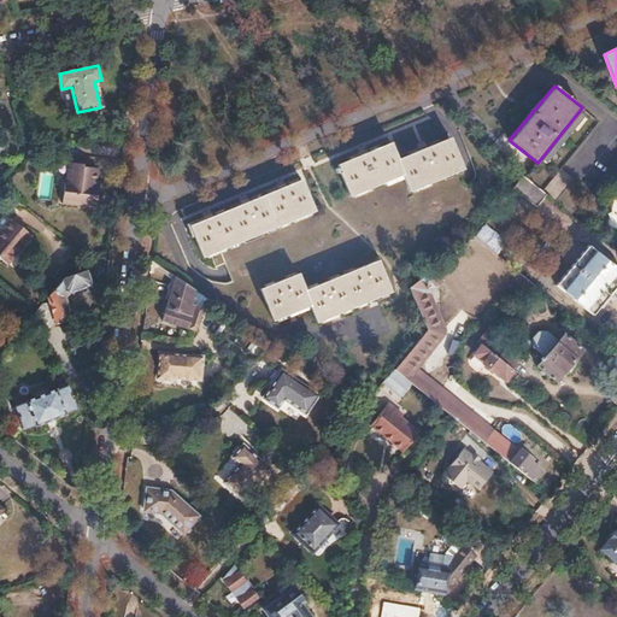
[(391,142),(338,165),(351,195),(403,174),(409,191),(462,169),(450,137),(397,159),(391,142)]
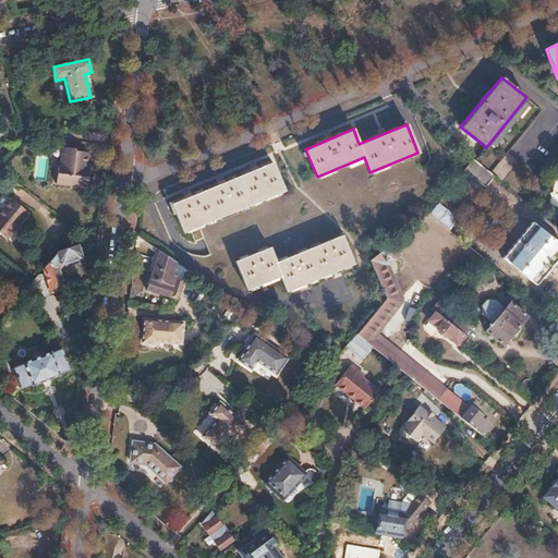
[(59,161),(56,182),(87,186),(89,172),(85,172),(86,165),(88,150),(76,148),(76,146),(64,145),(62,161),(59,161)]
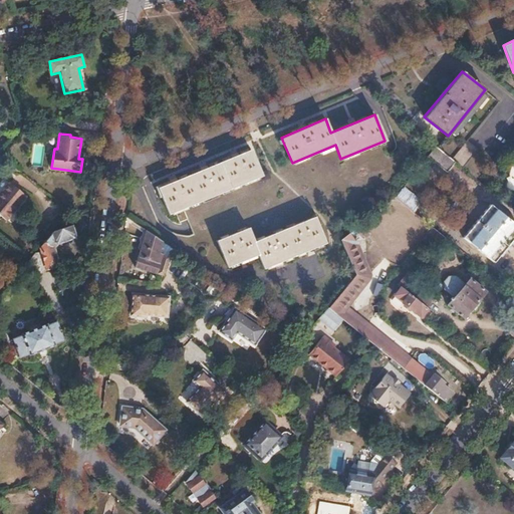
[(436,145),(427,156),(446,171),(455,161),(436,145)]
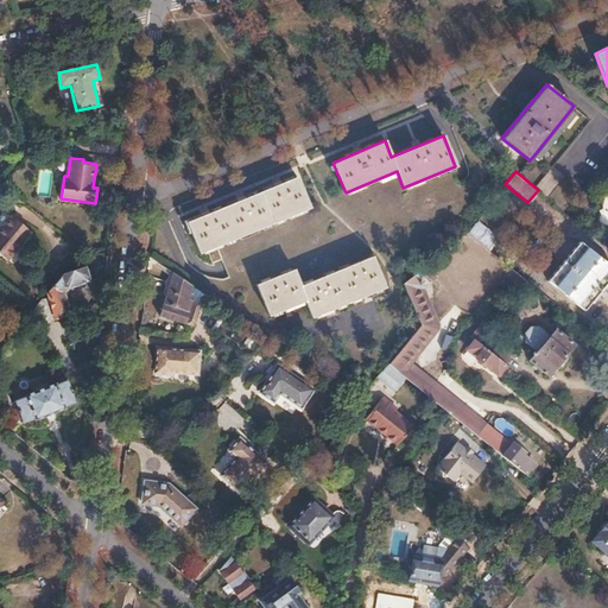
[(296,177),(187,222),(200,253),(309,208),(296,177)]
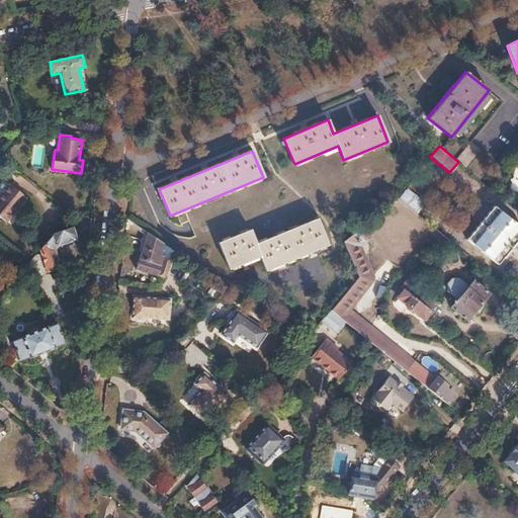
[(9,182),(0,192),(0,214),(6,220),(25,195),(9,182)]
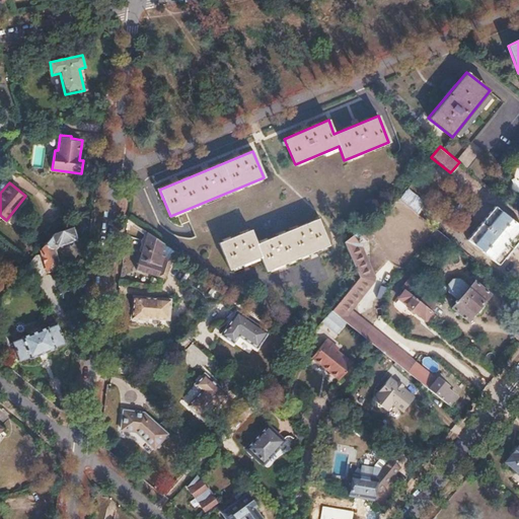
[(406,188),(398,198),(417,213),(426,203),(406,188)]
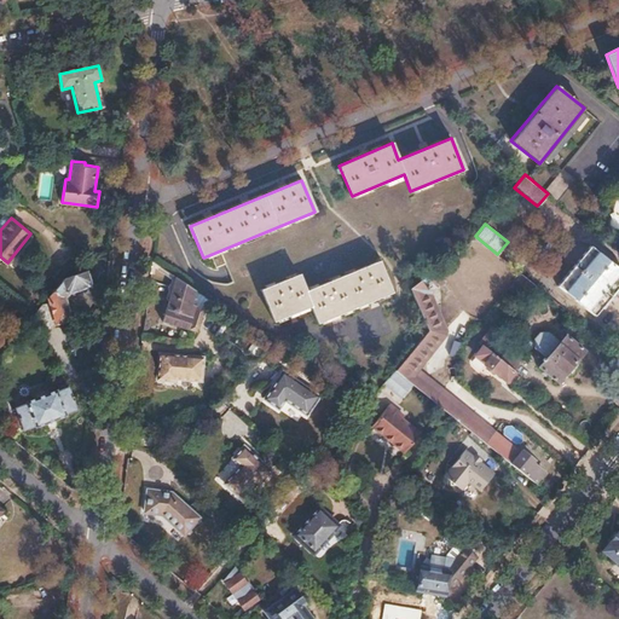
[(618,268),(590,244),(557,284),(595,314),(618,284),(618,268)]
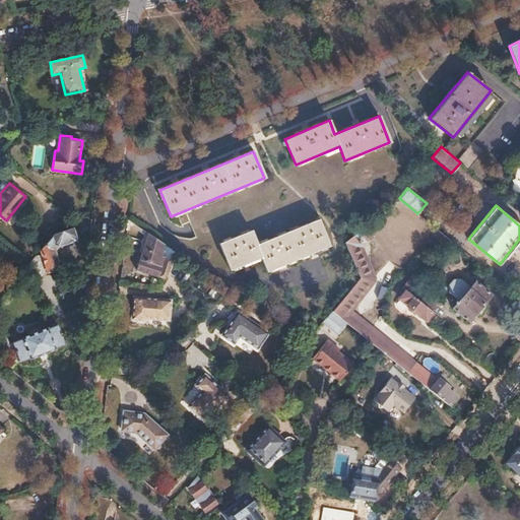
[(251,231),(219,244),(230,270),(261,257),(267,271),(330,245),(319,218),(257,245),(251,231)]
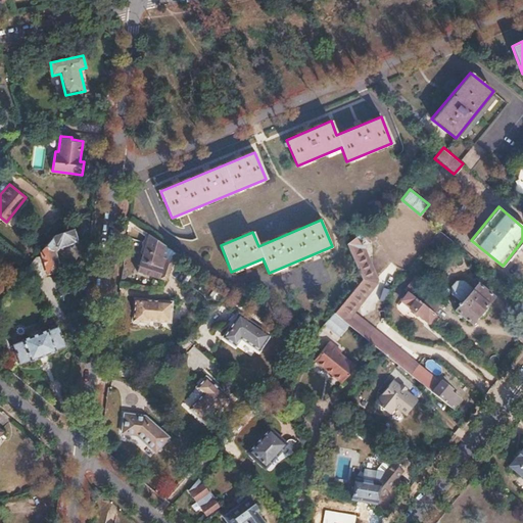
[(369,225),(363,230),(371,240),(377,235),(369,225)]
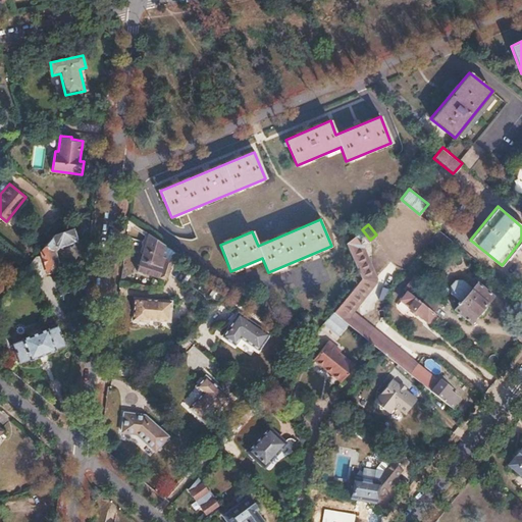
[(55,233),(40,252),(41,254),(47,273),(60,268),(60,267),(55,252),(58,247),(75,241),(76,239),(73,227),(55,233)]
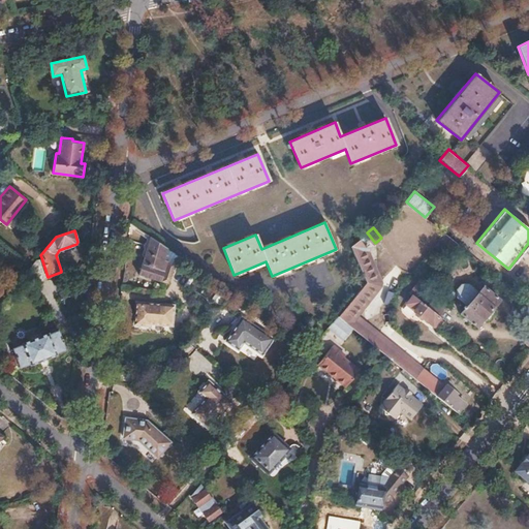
[(443,231),(439,237),(455,249),(458,244),(443,231)]
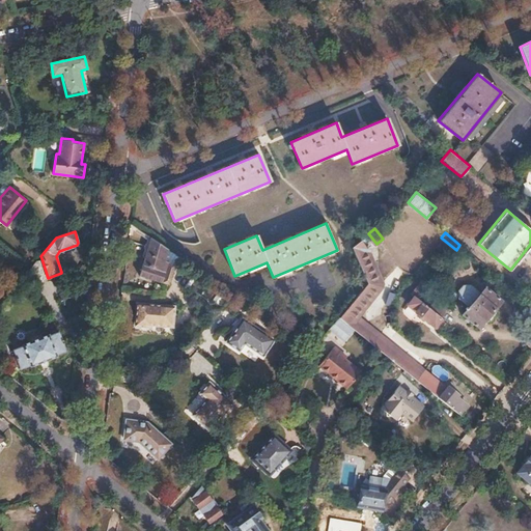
[(150,238),(140,276),(162,282),(165,272),(162,271),(164,261),(168,249),(150,238)]
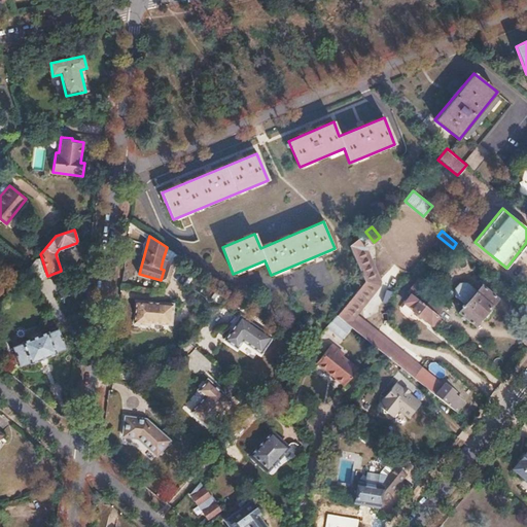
[(351,297),(337,315),(389,357),(414,377),(420,370),(351,314),(376,283),(376,279),(363,250),(364,246),(357,238),(349,244),(364,280),(351,297)]
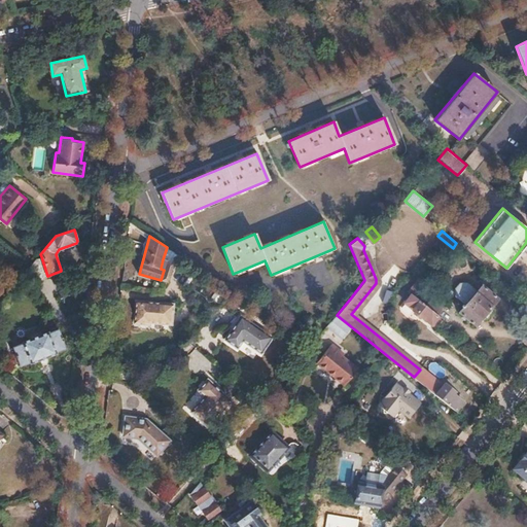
[(47,276),(41,256),(35,258),(35,259),(19,279),(33,291),(47,276)]
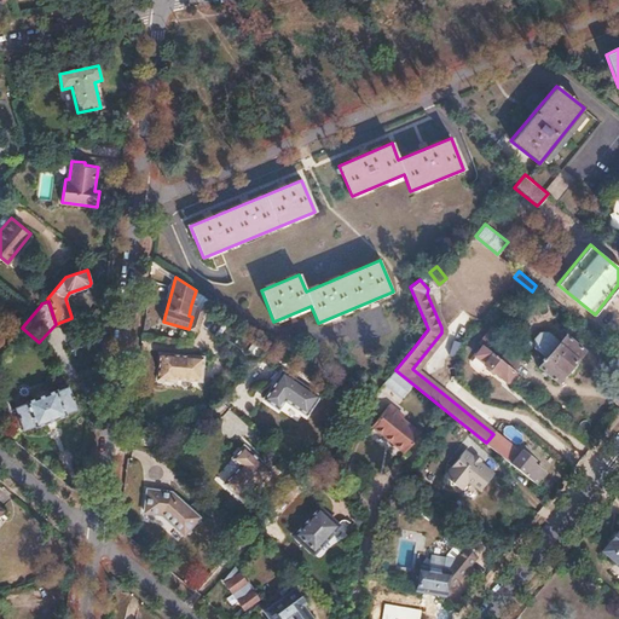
[(191,305),(189,316),(192,317),(189,329),(197,331),(204,308),(191,305)]
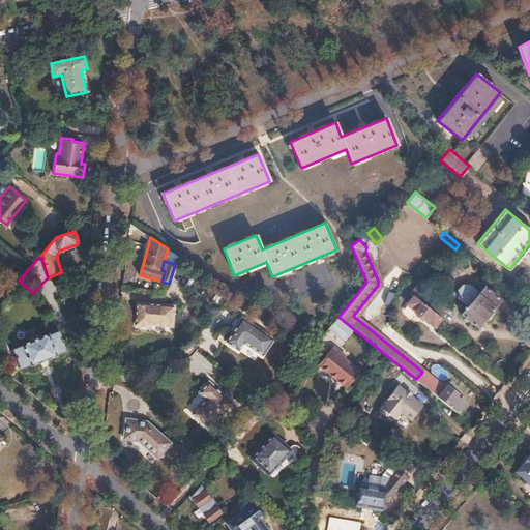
[(462,286),(458,291),(458,296),(468,305),(462,314),(477,327),(500,299),(483,286),(477,294),(467,286),(462,286)]
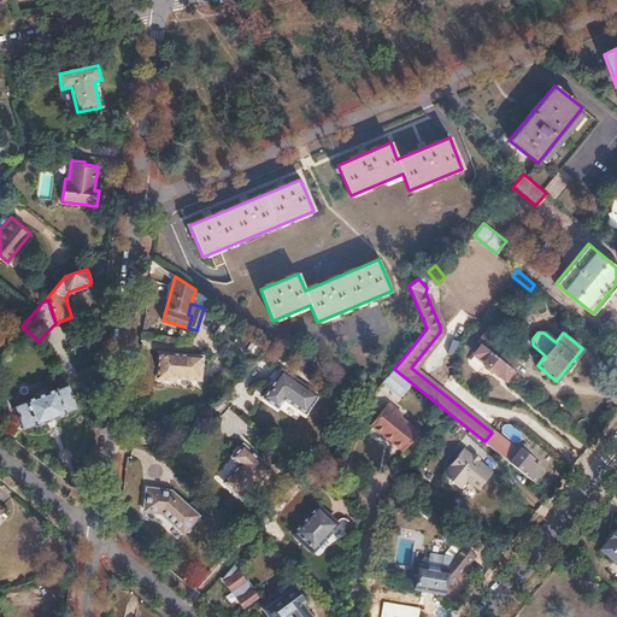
[(397,336),(381,357),(394,369),(411,348),(397,336)]
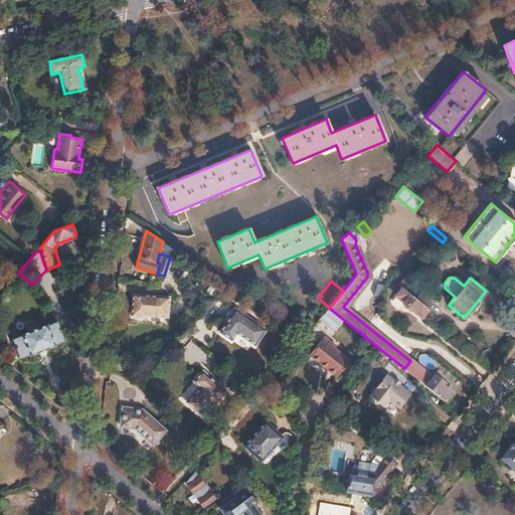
[(419,285),(410,295),(427,308),(436,298),(419,285)]
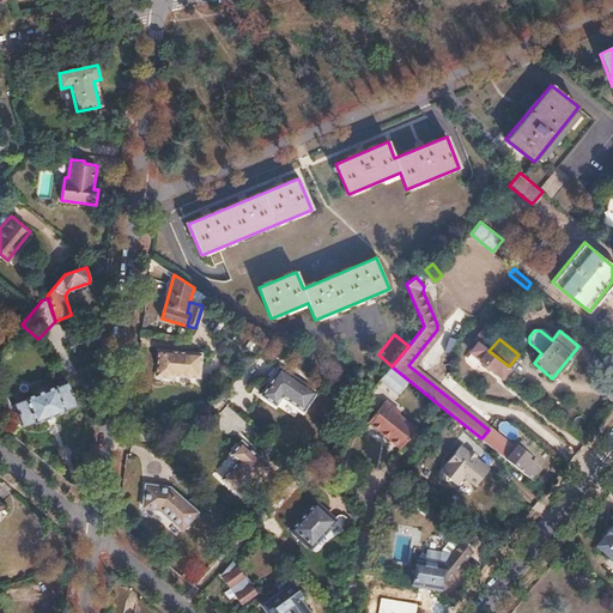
[(479,343),(472,352),(502,377),(510,368),(509,366),(489,351),(481,345),(479,343)]
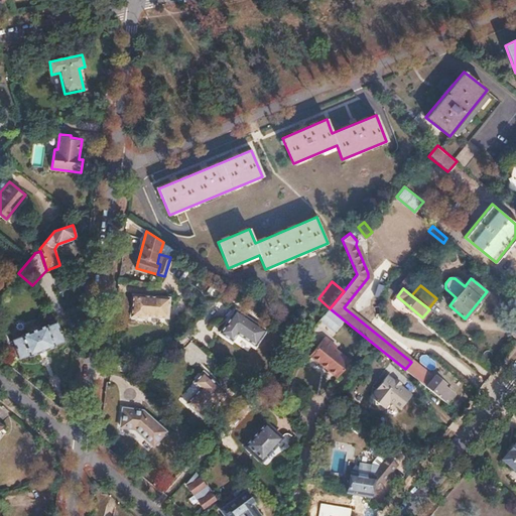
[(134,294),(131,315),(146,317),(146,314),(168,317),(170,298),(134,294)]
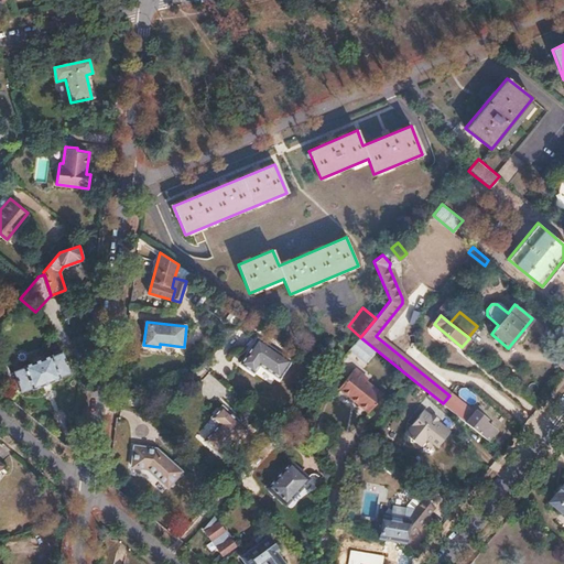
[(257,338),(239,364),(252,372),(258,365),(279,378),(290,361),(257,338)]
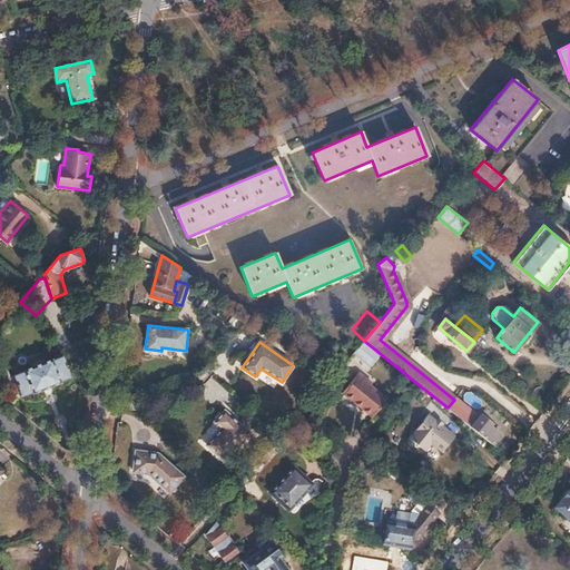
[(16,374),(13,375),(21,395),(32,391),(32,392),(61,381),(61,380),(71,376),(62,355),(60,356),(59,354),(53,356),(55,359),(51,360),(51,359),(23,369),(25,371),(21,372),(20,369),(15,371),(16,374)]
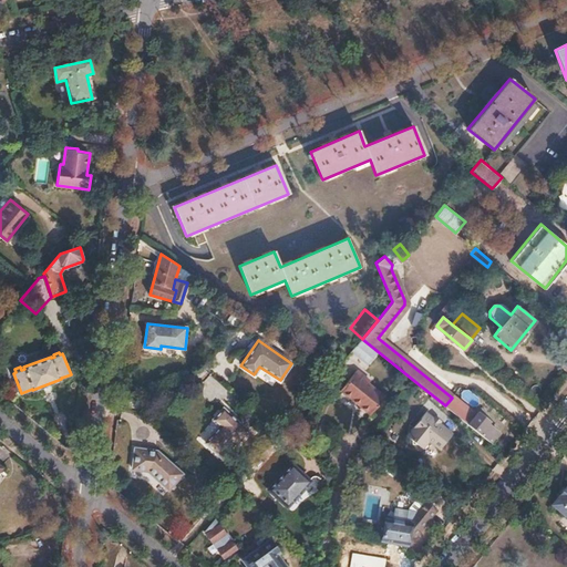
[(357,370),(340,390),(371,414),(384,398),(368,383),(370,381),(357,370)]
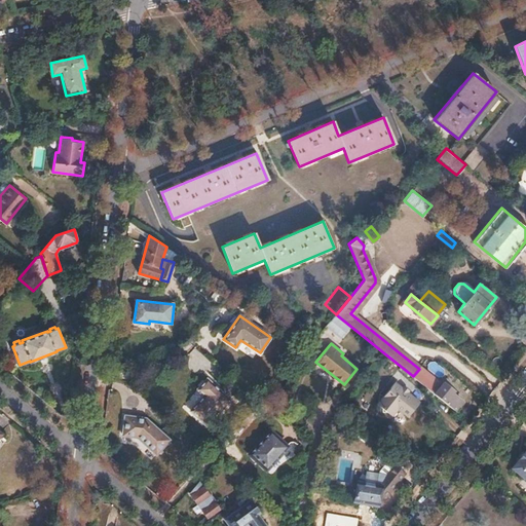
[(419,369),(413,376),(426,387),(433,379),(419,369)]
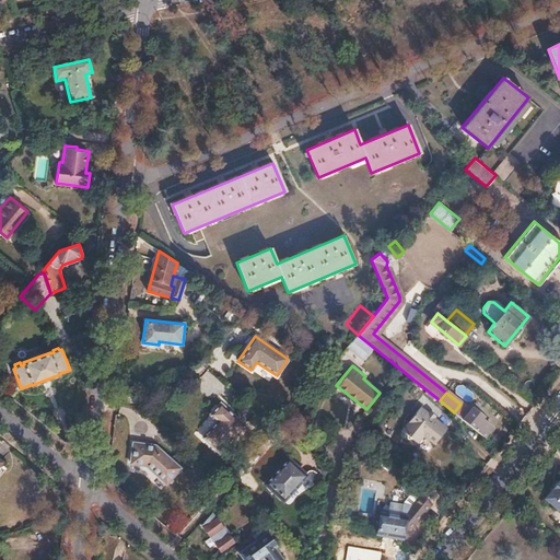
[(218,421),(202,438),(220,454),(245,427),(220,404),(210,415),(218,421)]
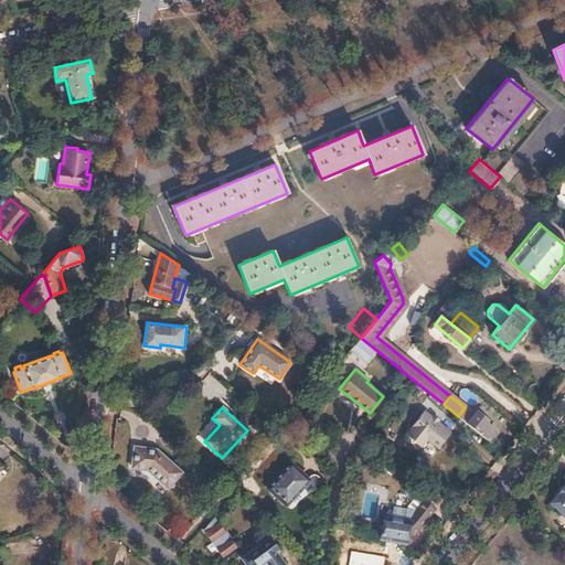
[(465,407),(458,416),(490,441),(498,432),(487,423),(489,420),(477,412),(473,415),(465,407)]
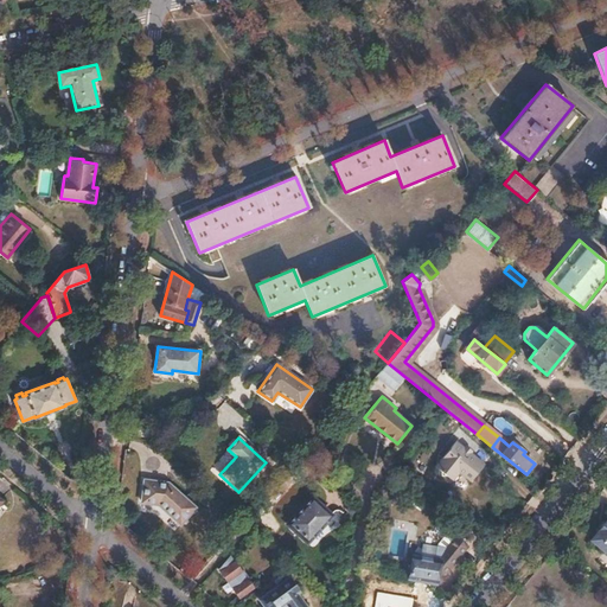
[(455,440),(435,465),(441,470),(441,475),(455,473),(458,470),(470,479),(484,462),(455,440)]
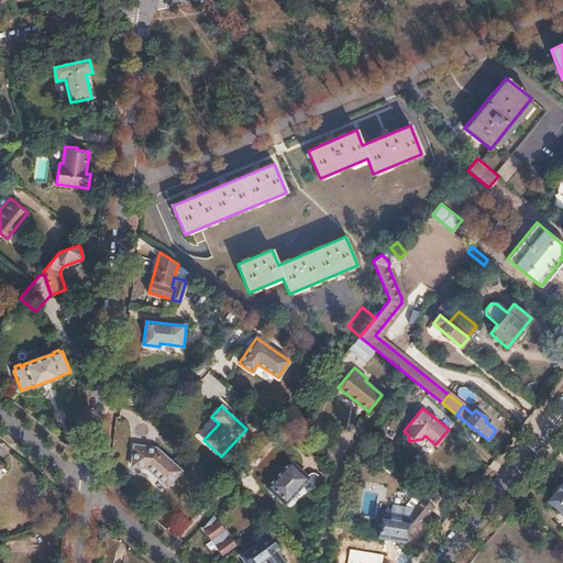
[(133,443),(130,465),(146,467),(167,485),(181,470),(154,446),(133,443)]
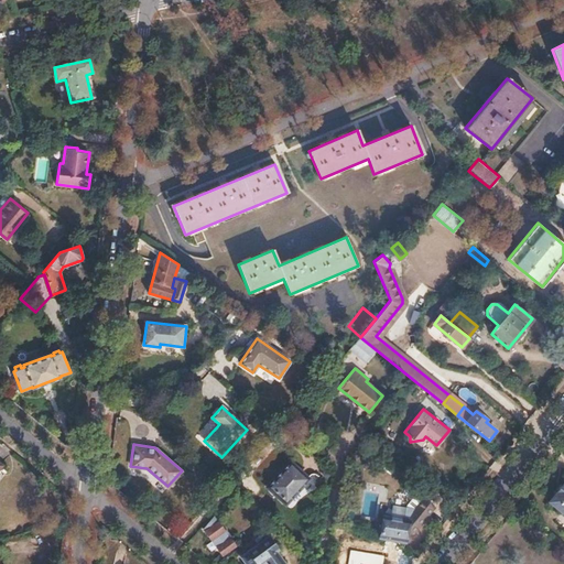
[(277,477),(268,487),(286,503),(308,478),(291,462),(283,470),(277,477)]
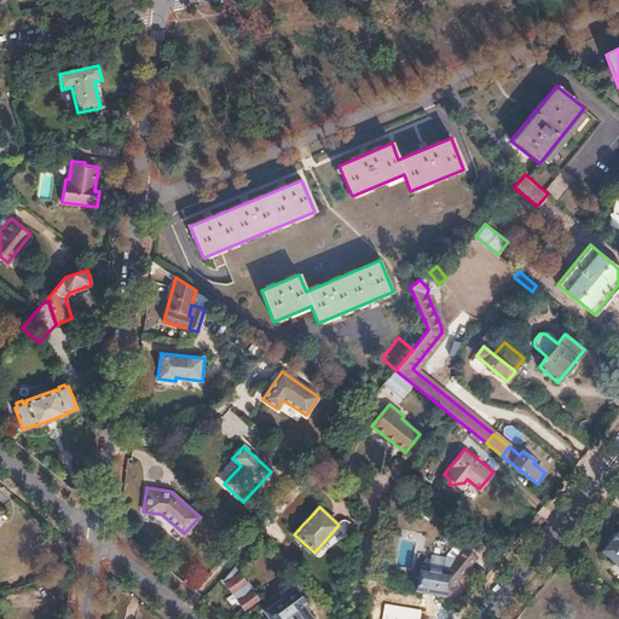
[(306,513),(300,520),(304,524),(311,516),(306,513)]
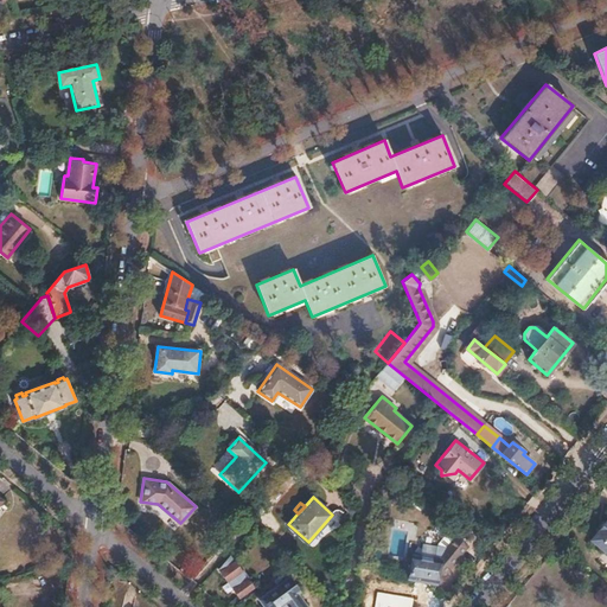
[(332,515),(308,542),(317,550),(342,523),(332,515)]
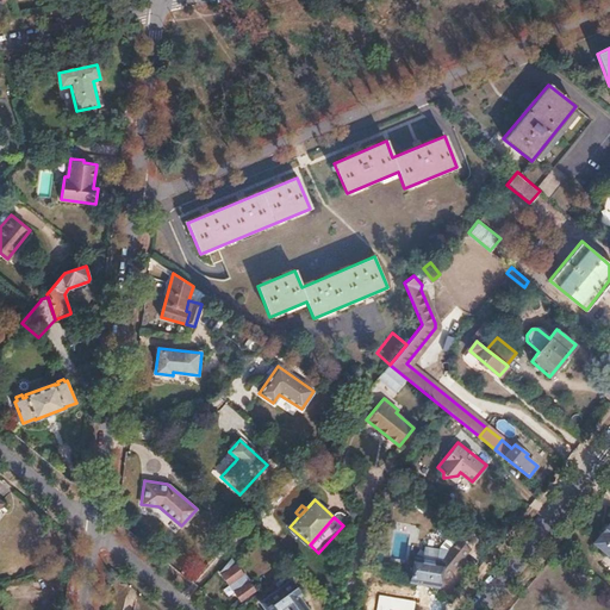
[(609,522),(593,543),(609,555),(609,522)]
